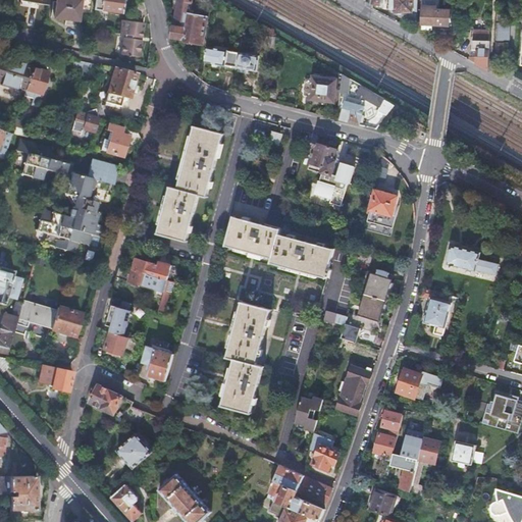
[(91,14),(92,0),(81,0),(82,0),(80,0),(57,0),(55,17),(79,21),(80,12),(91,14)]
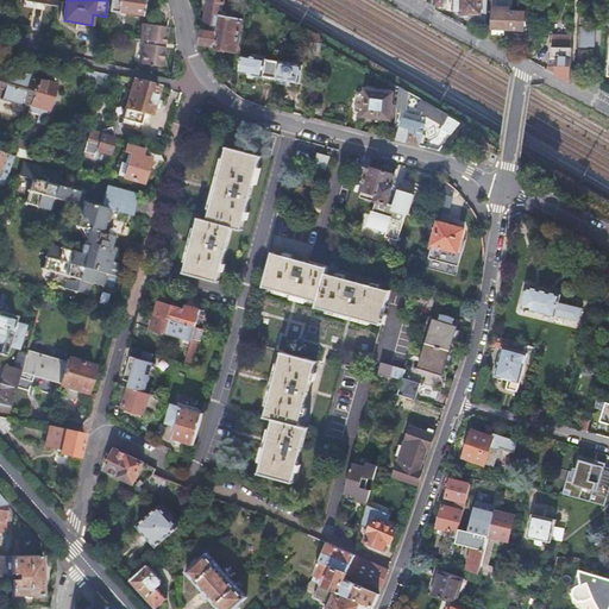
[(112,0),(112,13),(143,18),(145,0),(112,0)]
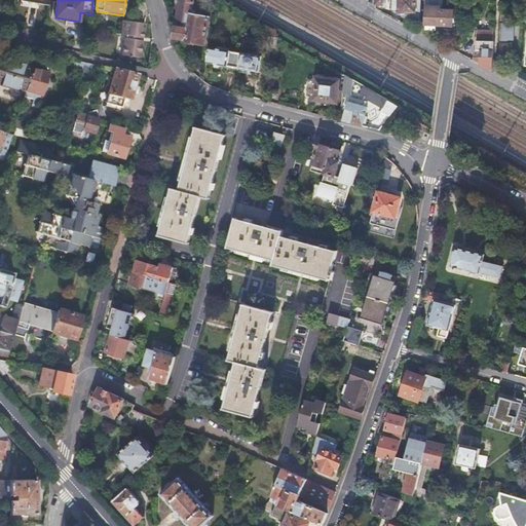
[(196,1),(196,0),(178,0),(178,3),(181,3),(177,27),(191,30),(196,1)]
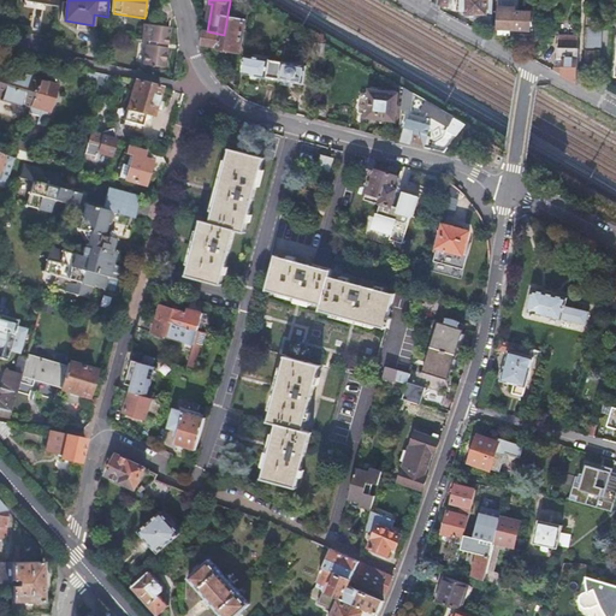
[(493,15),(493,0),(461,0),(461,10),(468,10),(468,13),(493,15)]
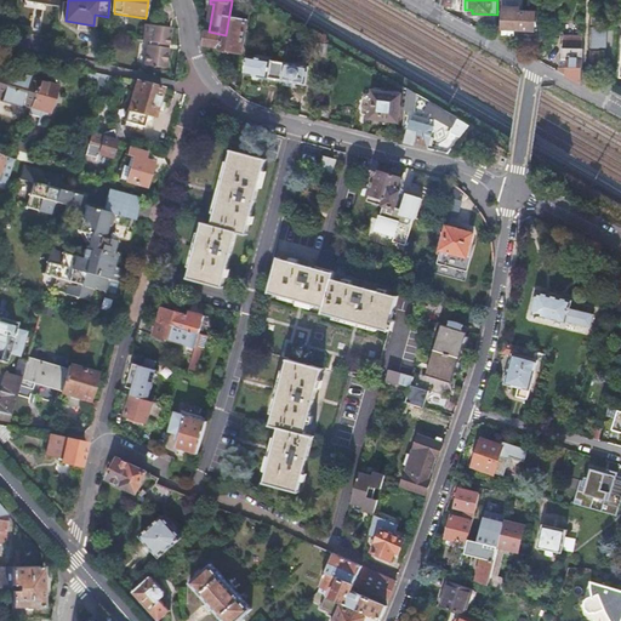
[(523,1),(506,0),(503,0),(503,12),(502,30),(516,30),(536,32),(536,28),(539,28),(542,26),(542,21),(540,17),(536,17),(536,13),(523,13),(523,1)]
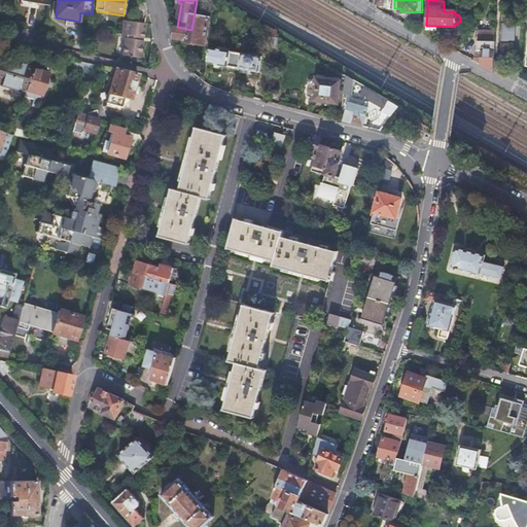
[(471,0),(471,10),(481,10),(482,1),(471,0)]
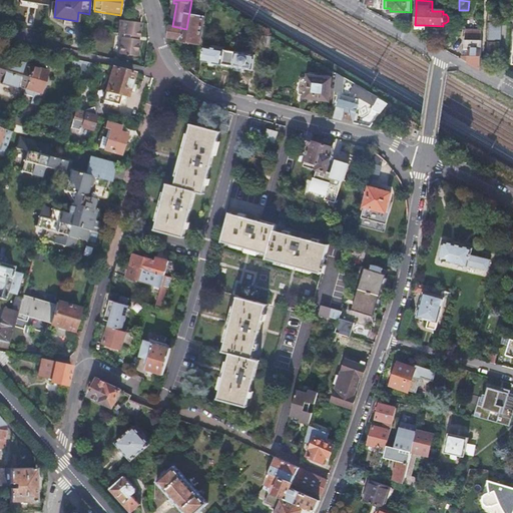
[(199,3),(191,1),(186,29),(172,26),(170,37),(183,39),(183,41),(199,43),(204,15),(197,14),(199,3)]
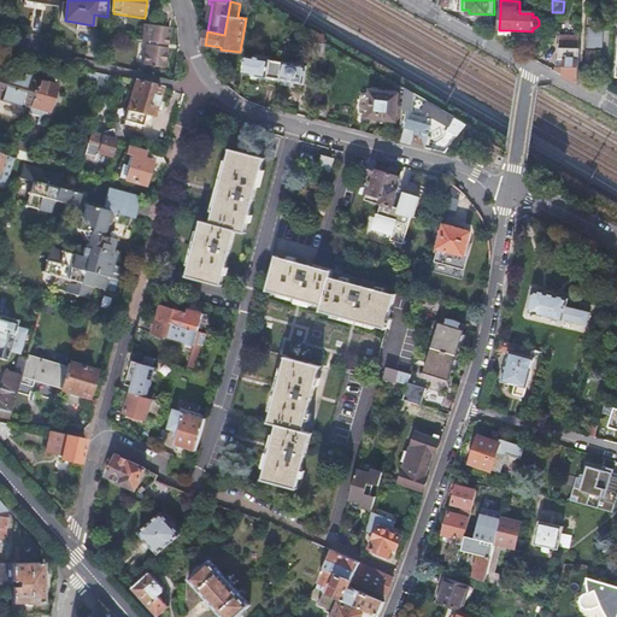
[(144,28),(141,42),(148,45),(147,47),(146,47),(142,68),(163,71),(169,43),(169,39),(168,35),(168,34),(168,33),(168,31),(166,30),(158,29),(144,28)]
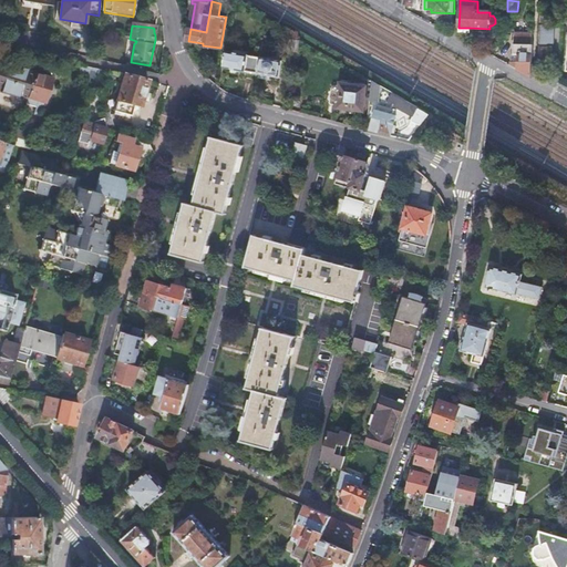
[(517,70),(531,76),(532,41),(529,39),(525,39),(522,41),(522,43),(514,43),(513,55),(518,54),(517,70)]
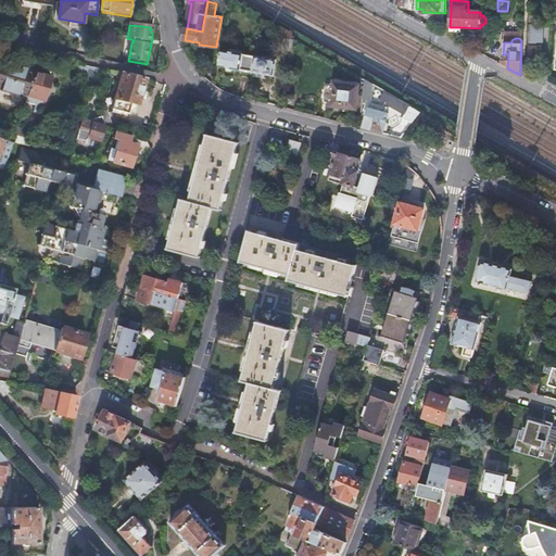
[(536,46),(528,45),(527,57),(535,57),(536,46)]
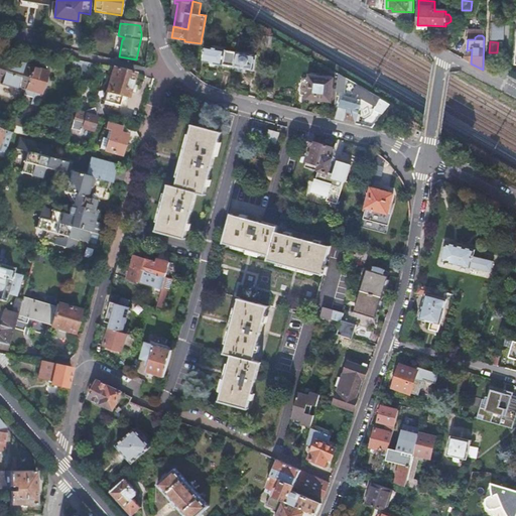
[(237,53),(206,46),(203,62),(223,67),(223,65),(234,68),(235,67),(237,53)]
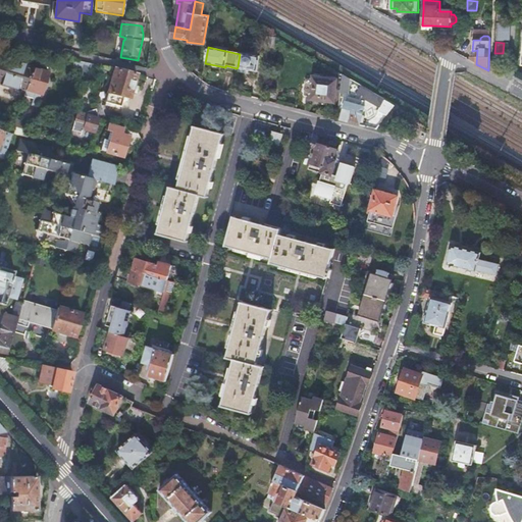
[(261,57),(240,52),(240,54),(238,67),(239,68),(239,71),(244,72),(245,68),(258,71),(261,57)]
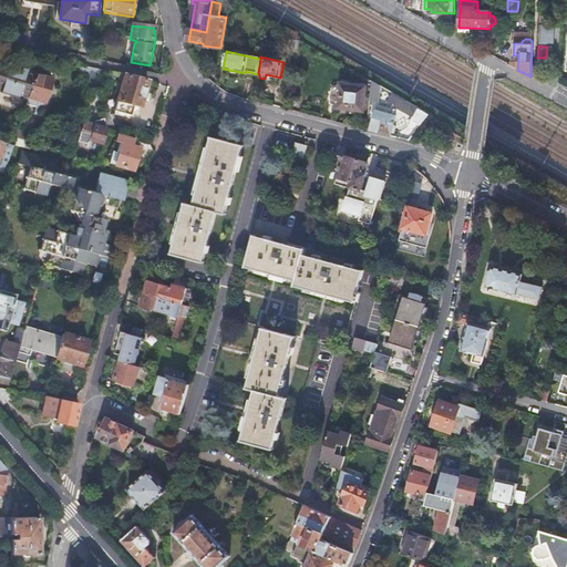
[(35,75),(35,74),(2,63),(0,69),(0,91),(28,101),(35,75)]
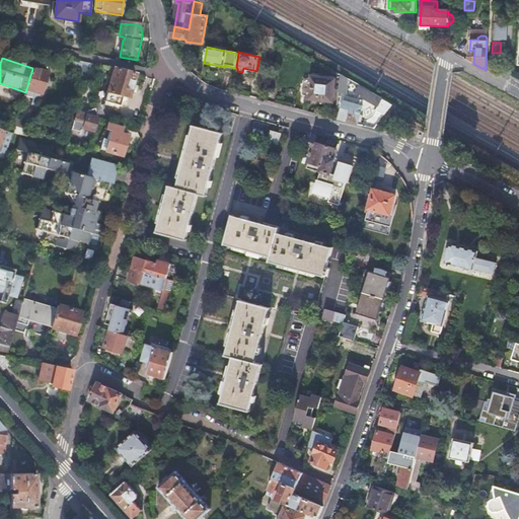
[(90,65),(79,62),(77,66),(80,70),(77,77),(85,79),(90,65)]
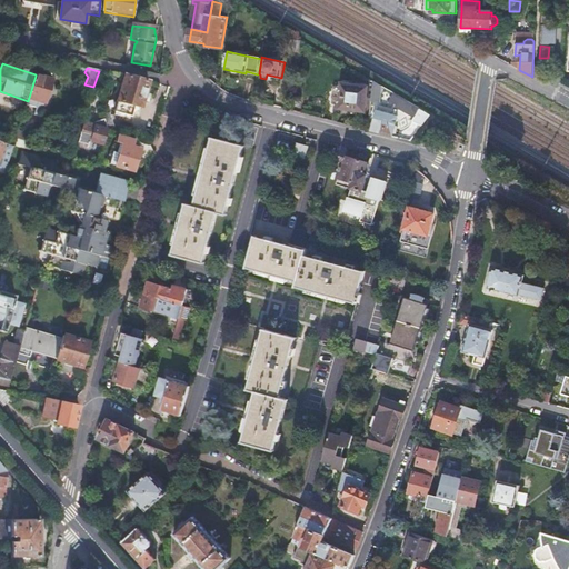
[(103,89),(108,73),(99,71),(93,87),(100,89),(103,89)]
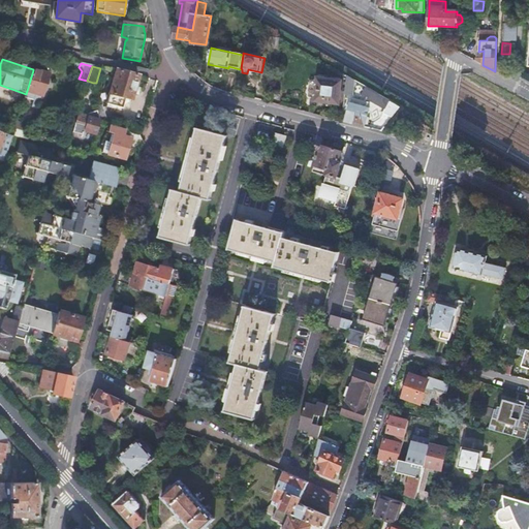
[(26,94),(25,97),(34,100),(32,104),(39,107),(49,75),(33,70),(26,94)]
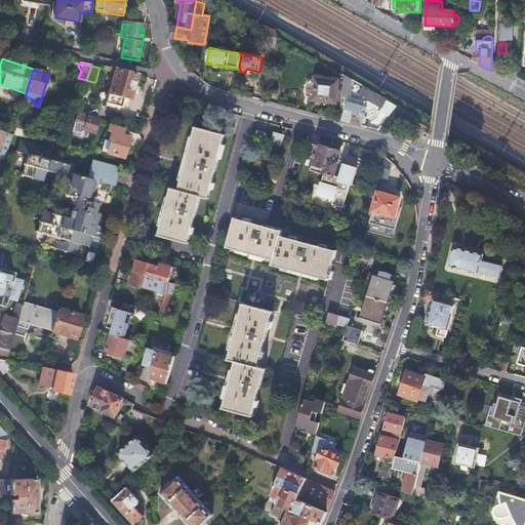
[(137,77),(116,72),(107,104),(122,108),(125,97),(131,99),(133,93),(137,94),(139,88),(134,86),(137,77)]
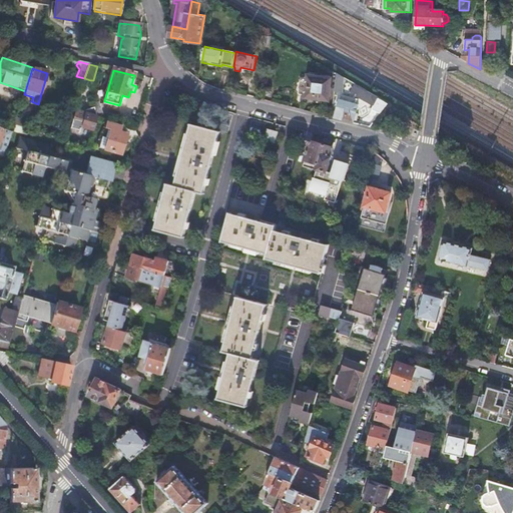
[(338,73),(335,92),(343,93),(345,77),(338,73)]
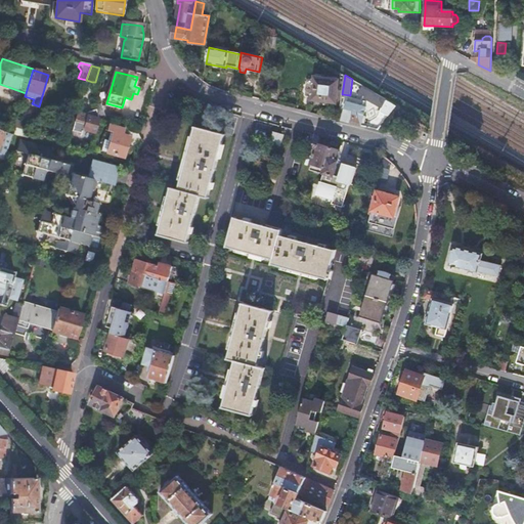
[(315,77),(312,100),(336,103),(338,80),(315,77)]
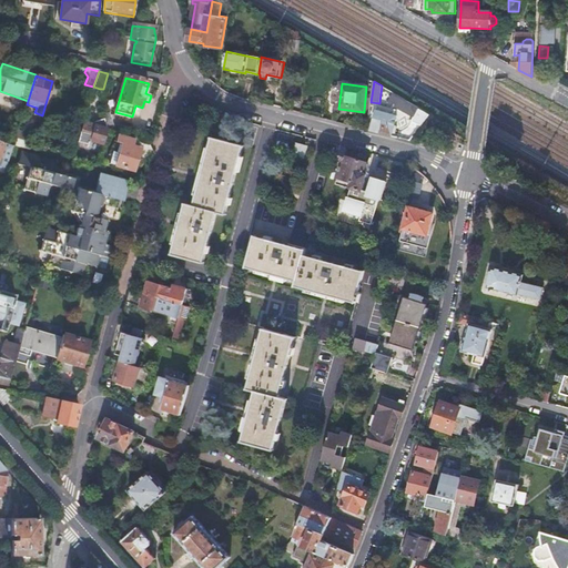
[(100,89),(93,87),(89,101),(95,102),(100,89)]
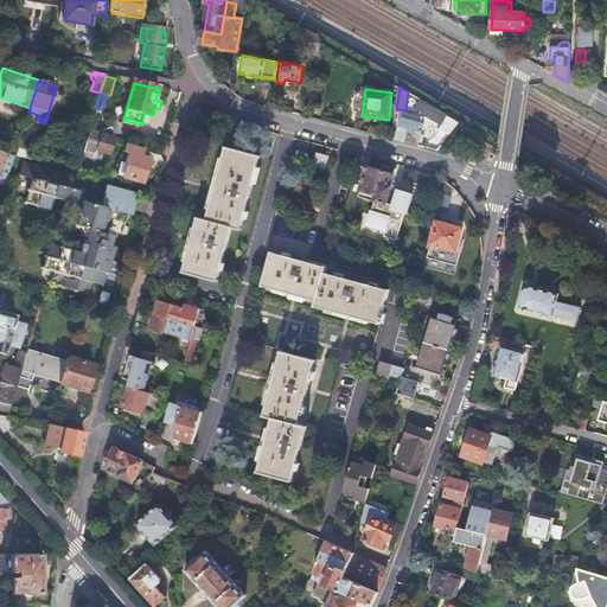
[(448,116),(421,101),(417,107),(425,112),(423,114),(443,126),(448,116)]
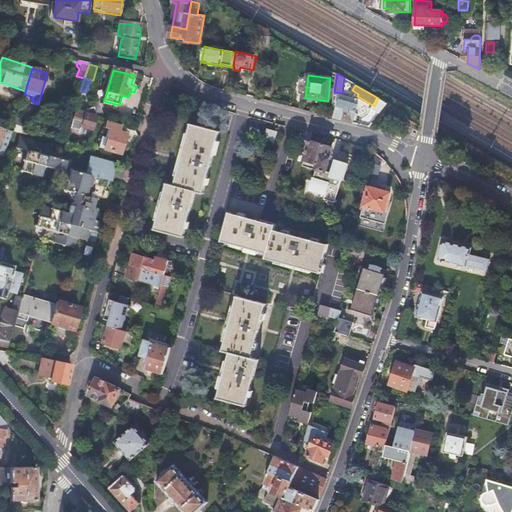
[(333,117),(353,122),(359,104),(339,99),(333,117)]
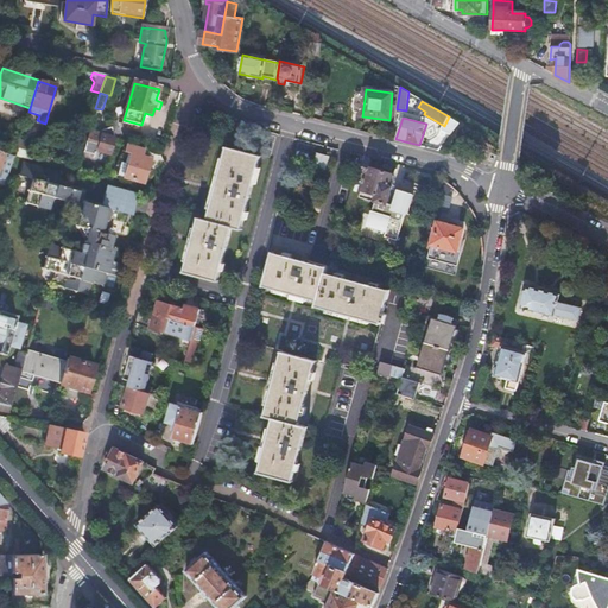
[(115,121),(109,124),(114,135),(120,133),(115,121)]
